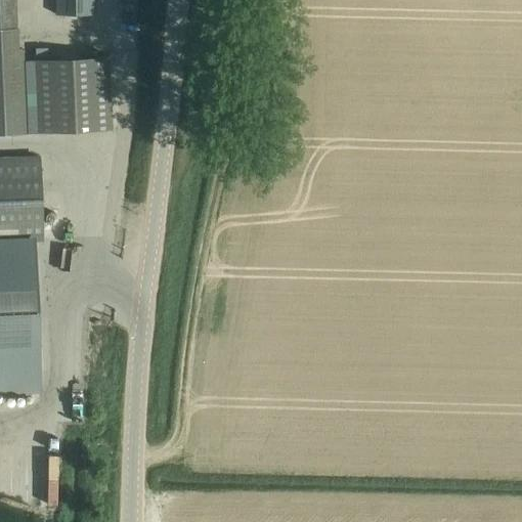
[(0,0),(0,136),(28,135),(28,134),(113,131),(110,58),(22,62),(18,0),(0,0)]
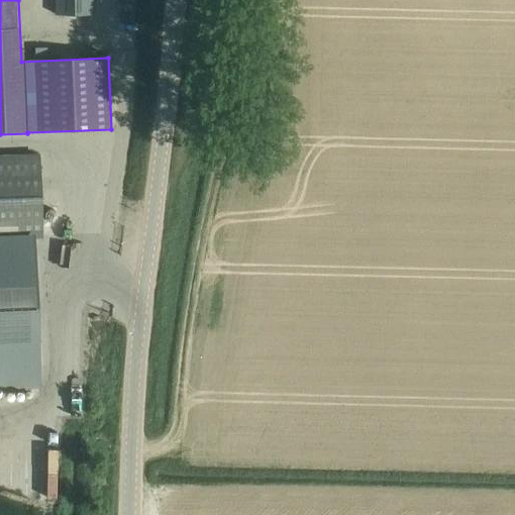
[(57,0),(57,16),(74,16),(94,16),(93,0),(57,0)]
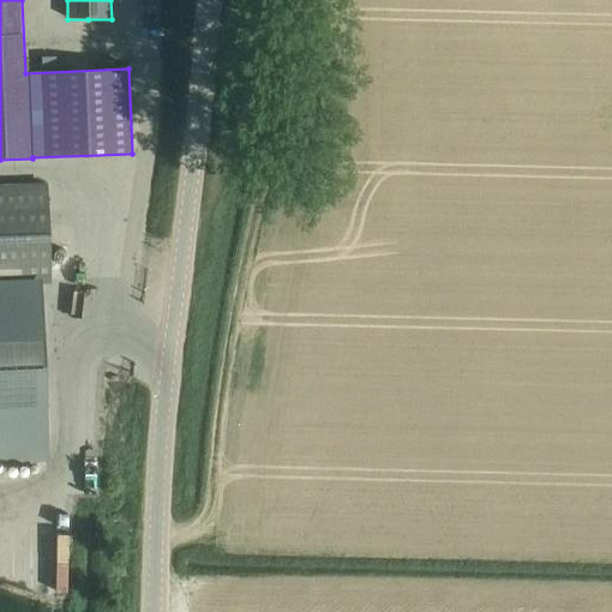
[(49,186),(0,187),(0,285),(42,283),(43,283),(52,283),(49,186)]
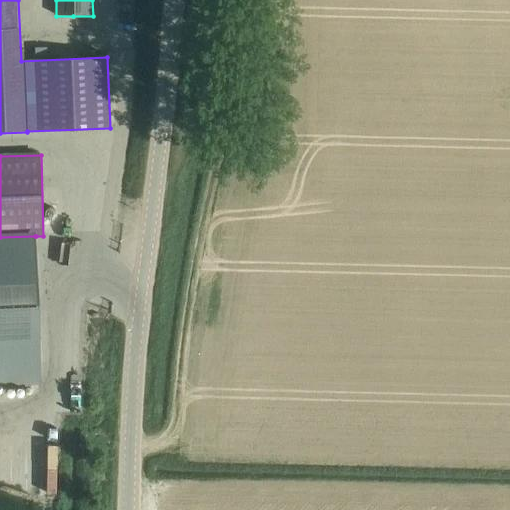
[(0,384),(42,383),(36,236),(35,236),(0,237),(0,384)]
